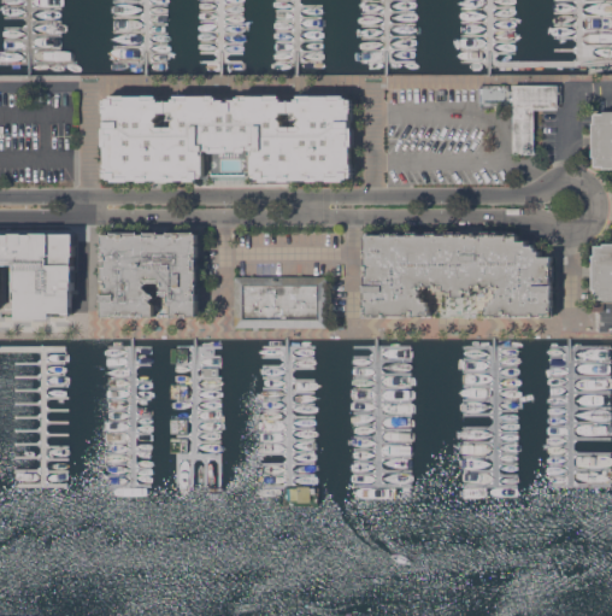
[(505,86),(505,91),(508,91),(508,84),(554,84),(554,86),(557,86),(557,104),(554,104),(554,110),(531,110),(531,154),(524,154),(524,153),(521,153),(521,154),(508,154),(510,116),(504,115),(504,105),(476,105),(476,104),(474,104),(474,88),(476,88),(476,86),(505,86)]
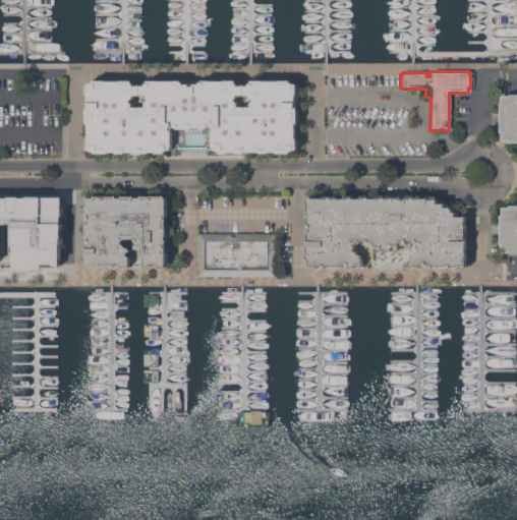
[(130,81),(130,82),(132,82),(132,85),(144,85),(144,82),(146,82),(146,80),(180,80),(180,81),(182,81),(182,84),(188,84),(188,85),(191,85),(191,84),(197,84),(197,80),(234,80),(234,82),(236,82),(236,85),(247,85),(247,82),(249,82),(249,81),(289,80),(289,82),(292,82),(292,83),(295,83),(295,96),(294,96),(294,108),(295,108),(295,124),(294,124),(294,138),(295,138),(295,151),(288,151),(288,154),(273,154),(273,152),(267,152),(267,154),(257,154),(257,152),(242,152),(242,154),(234,154),(234,153),(227,153),(227,154),(218,154),(218,151),(212,151),(212,149),(210,149),(210,130),(212,130),(212,127),(205,127),(205,129),(197,129),(197,128),(191,128),(191,129),(174,129),(174,127),(168,127),(168,130),(170,130),(170,149),(169,149),(169,151),(163,151),(163,154),(154,154),(154,152),(147,152),(147,154),(138,154),(138,153),(123,153),(123,154),(114,154),(114,152),(107,152),(107,154),(92,154),(92,151),(84,151),(84,142),(84,139),(85,139),(85,124),(83,124),(83,108),(87,108),(87,96),(84,96),(84,84),(89,84),(89,82),(91,82),(91,81),(130,81)]
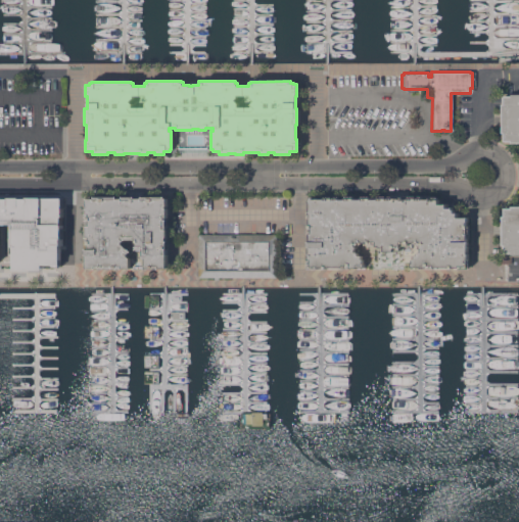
[(518,94),(518,255),(508,255),(509,253),(501,253),(501,245),(499,245),(499,217),(501,217),(501,208),(508,208),(508,206),(518,206),(518,143),(508,143),(508,141),(501,141),(501,134),(499,134),(499,104),(501,104),(501,96),(508,96),(508,94),(518,94)]
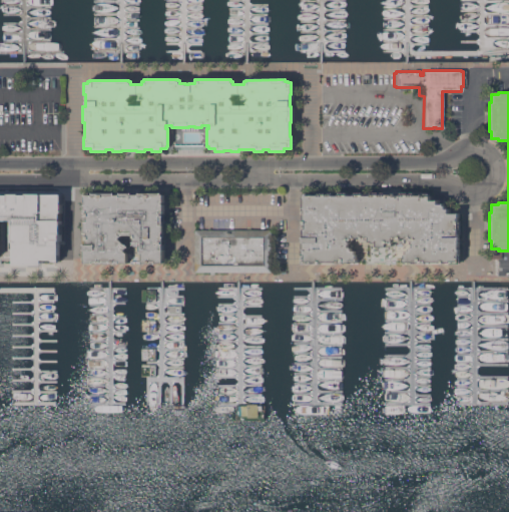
[(113,193),(113,194),(118,194),(118,192),(128,192),(128,194),(137,194),(137,192),(160,192),(160,194),(162,194),(162,233),(161,233),(161,236),(162,236),(162,264),(140,265),(140,254),(138,254),(138,245),(132,245),(131,235),(130,235),(121,235),(118,238),(124,244),(124,243),(127,246),(123,250),(126,253),(126,265),(83,265),(82,215),(84,215),(84,213),(83,213),(83,194),(90,194),(90,193),(113,193)]
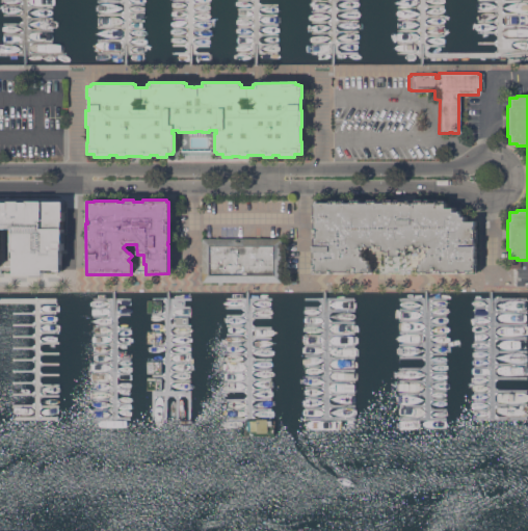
[(327,203),(327,201),(342,201),(342,202),(348,202),(348,201),(358,201),(358,202),(366,202),(366,201),(373,201),(373,202),(381,202),(381,201),(396,201),(396,202),(413,202),(413,201),(426,201),(426,202),(444,202),(444,208),(450,208),(450,212),(457,212),(457,213),(459,213),(459,216),(464,216),(464,221),(473,221),(473,230),(474,230),(474,238),(472,238),(472,245),(474,245),(474,251),(473,251),(473,259),(475,259),(475,273),(465,273),(465,272),(439,272),(439,273),(426,273),(426,272),(417,272),(417,266),(408,266),(408,273),(396,273),(396,272),(385,272),(385,273),(375,273),(375,269),(369,269),(369,272),(360,272),(360,273),(311,273),(311,259),(313,259),(313,238),(311,238),(311,231),(312,231),(312,203),(327,203)]
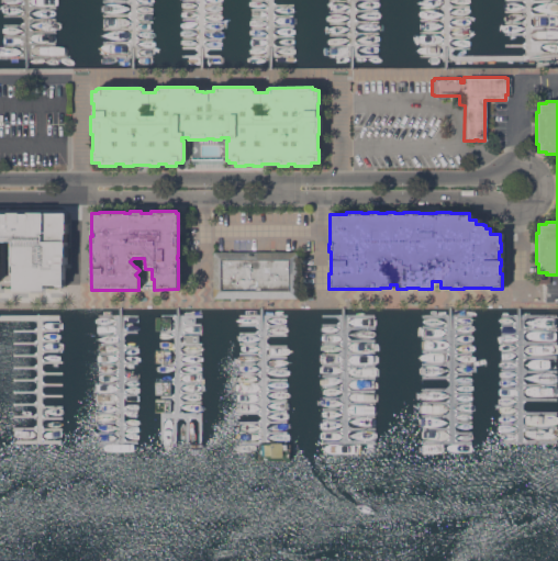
[(0,213),(63,214),(63,285),(43,285),(43,289),(13,289),(13,283),(0,283),(0,213)]
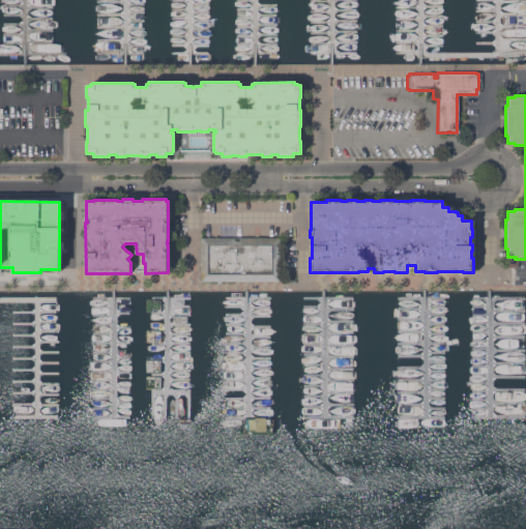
[(199,282),(199,238),(278,238),(278,282),(199,282)]
